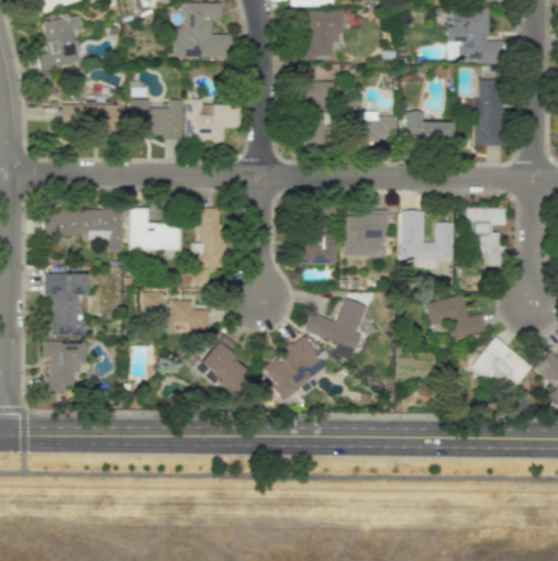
[(185,3),(221,3),(221,18),(212,18),(211,34),(230,34),(230,58),(173,58),(173,27),(185,27),(185,3)]
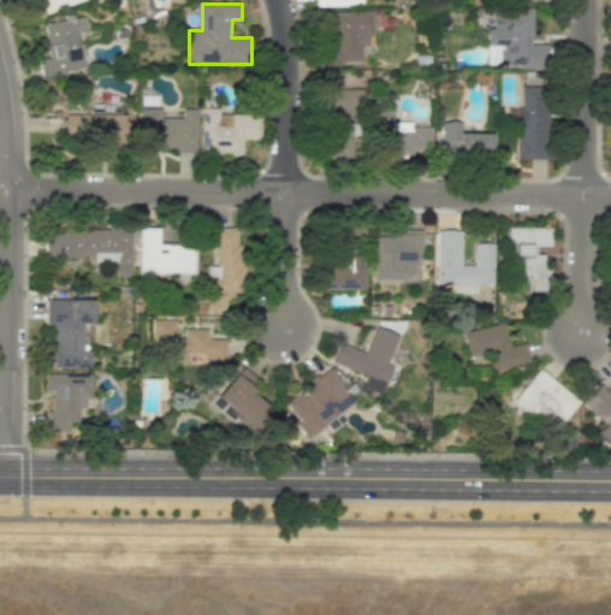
[(535,9),(496,10),(497,29),(490,29),(490,69),(551,67),(551,46),(535,46),(535,9)]
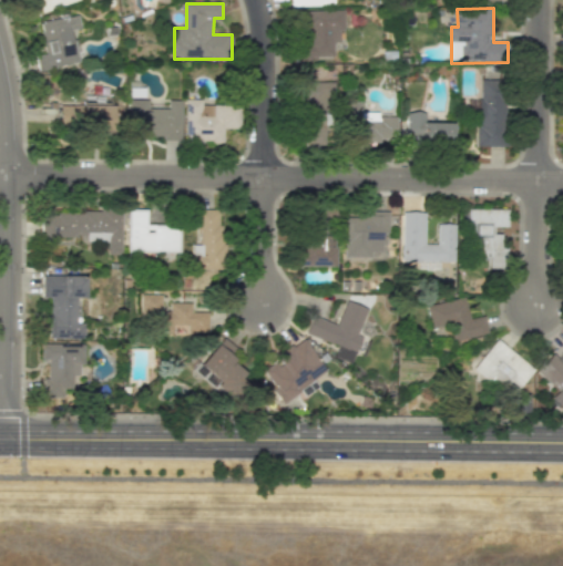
[(299,60),(337,59),(336,42),(346,42),(345,10),(304,12),(304,28),(310,28),(310,42),(298,42),(299,60)]
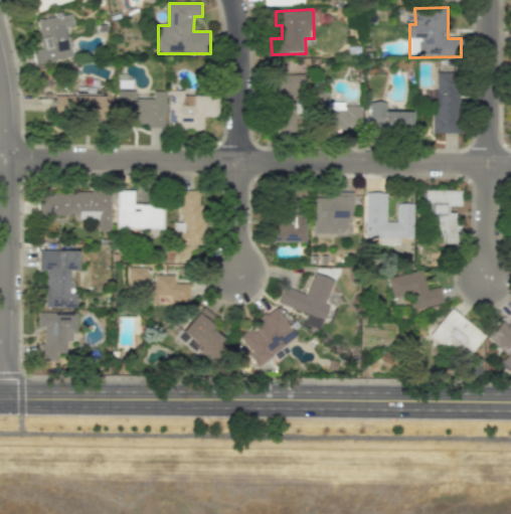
[(73,57),(67,27),(75,26),(73,14),(64,16),(63,15),(38,20),(44,49),(34,51),(37,64),(73,57)]
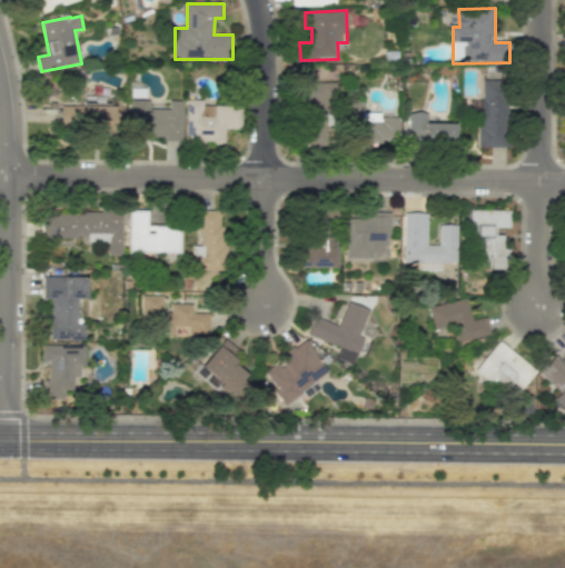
[(482,147),(507,148),(509,82),(484,81),(482,147)]
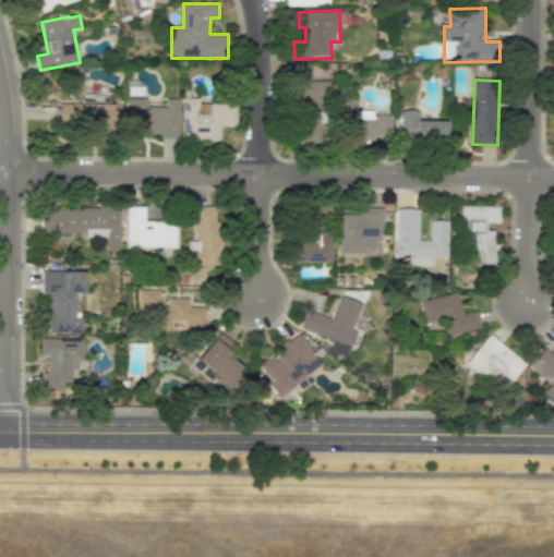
[(330,82),(299,82),(300,143),(323,143),(322,97),(332,97),(330,82)]
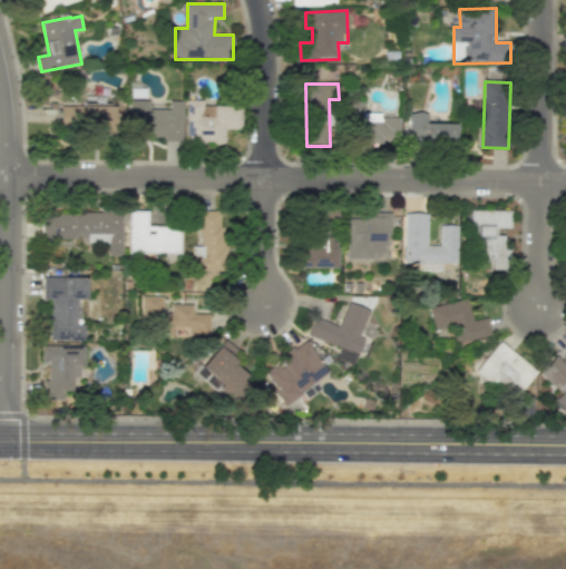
[(186,101),(172,101),(172,110),(152,110),(152,100),(132,100),(130,145),(147,145),(147,137),(166,138),(166,141),(185,143),(186,101)]
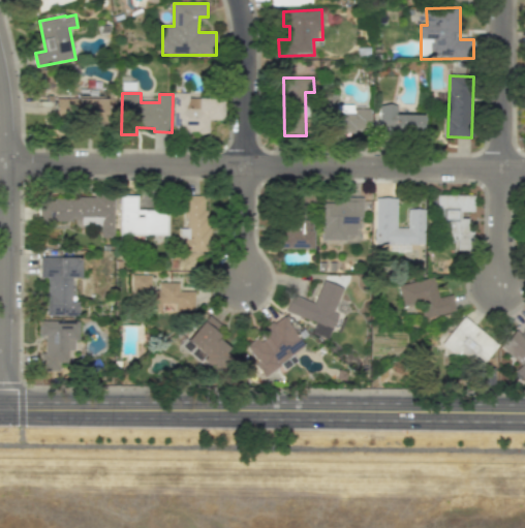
[(190,98),(190,93),(175,93),(175,134),(211,134),(211,120),(223,120),(223,98),(190,98)]
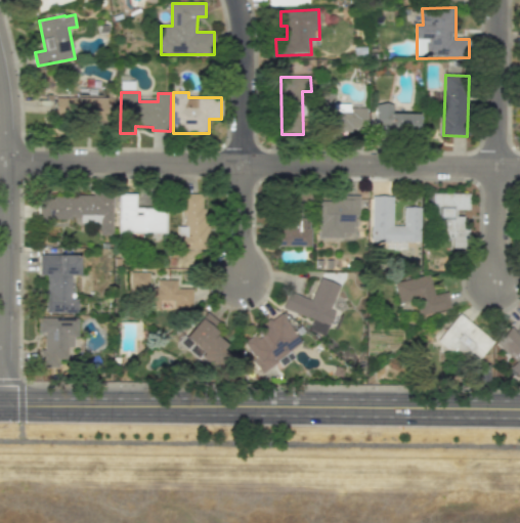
[(369,107),(351,107),(351,104),(336,104),(336,94),(322,94),(322,133),(369,133),(369,107)]
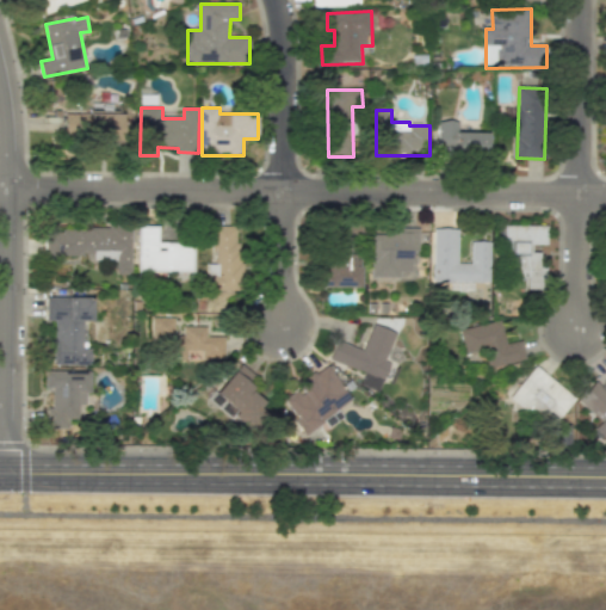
[(125,112),(68,114),(69,127),(92,125),(93,146),(125,146),(125,112)]
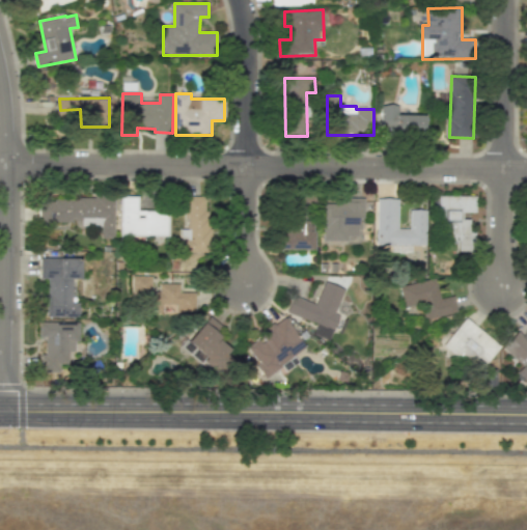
[(383,105),(383,135),(426,136),(426,116),(400,115),(400,106),(383,105)]
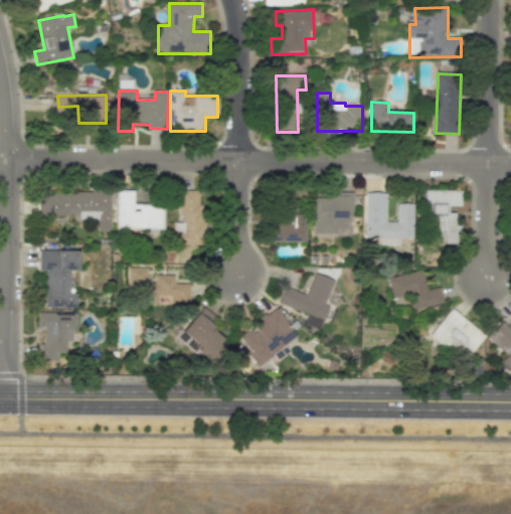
[(462,189),(428,190),(428,225),(437,225),(437,236),(446,235),(446,243),(460,243),(460,224),(457,225),(457,209),(463,208),(462,189)]
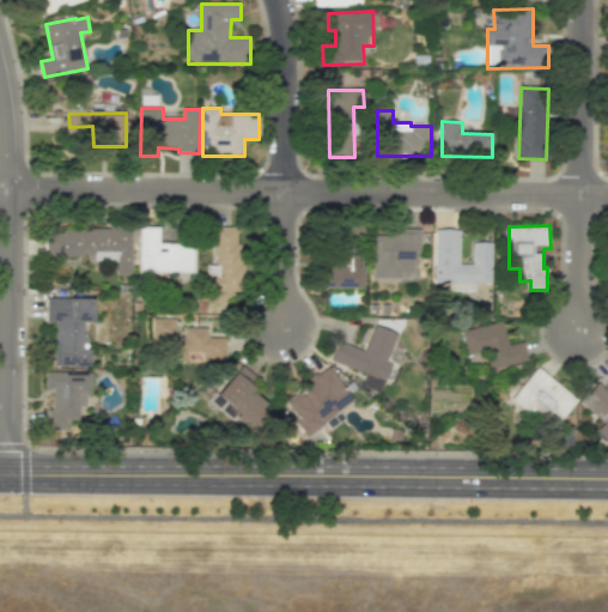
[(140,273),(196,274),(198,244),(162,243),(162,226),(141,226),(140,273)]
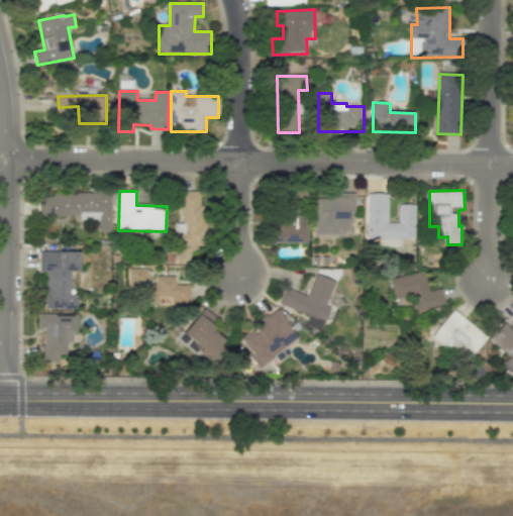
[(41,217),(82,216),(82,221),(101,220),(101,232),(114,232),(113,201),(118,201),(118,192),(41,193),(41,217)]
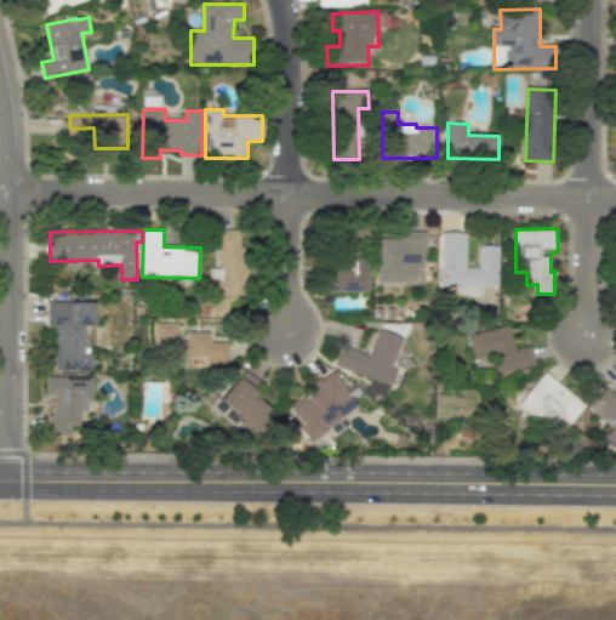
[(220,231),(220,269),(214,269),(214,296),(245,296),(246,231),(220,231)]
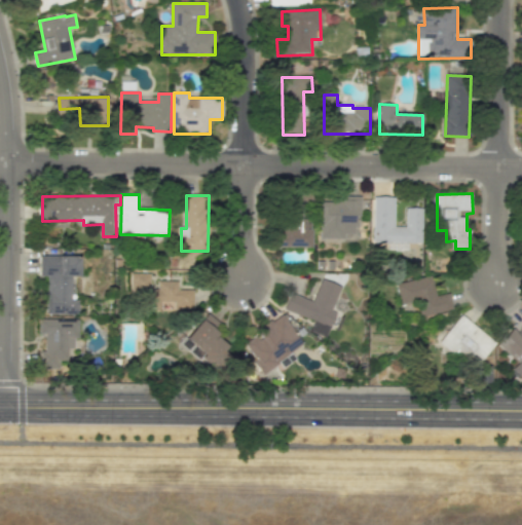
[(376,195),(375,240),(424,241),(424,207),(408,207),(408,226),(397,226),(397,196),(376,195)]
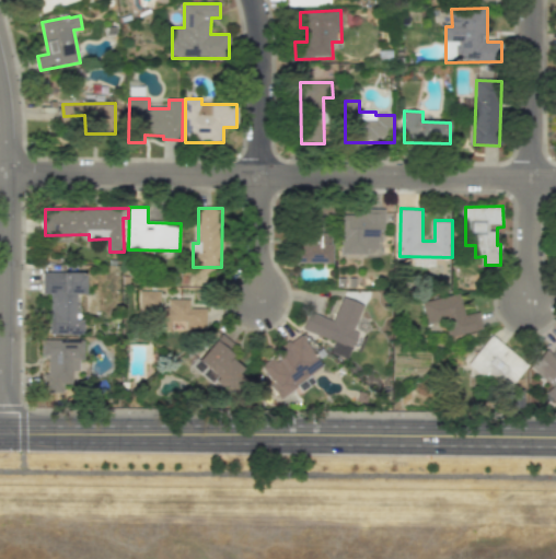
[(384,209),(367,209),(367,216),(344,216),(343,254),(370,254),(370,249),(384,249),(384,209)]
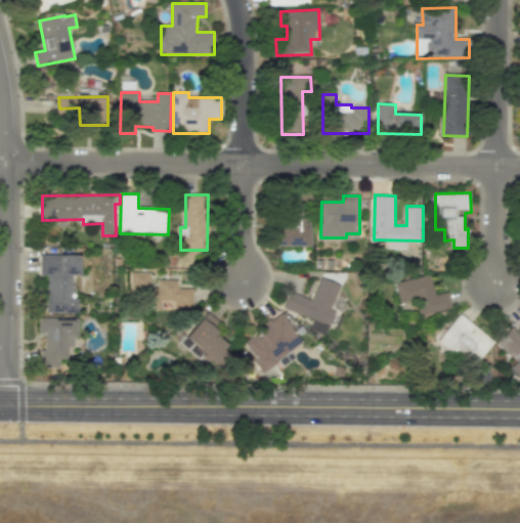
[(41,255),(81,255),(81,275),(73,275),(73,298),(80,298),(80,312),(47,312),(47,292),(49,292),(49,275),(41,275),(41,255)]
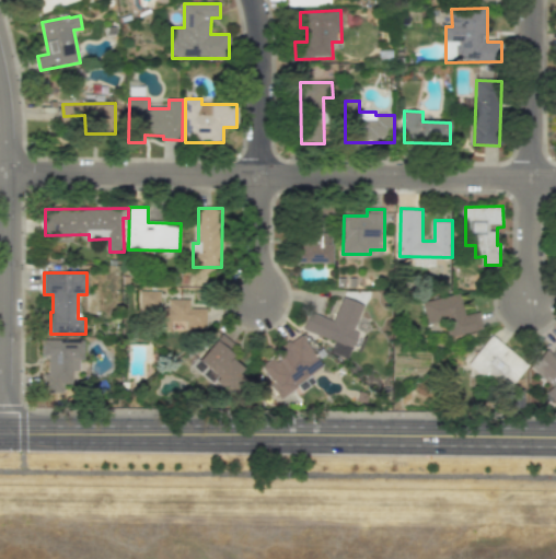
[(162,291),(145,292),(145,328),(180,328),(180,330),(209,330),(209,309),(193,309),(193,300),(171,300),(171,309),(162,309),(162,291)]
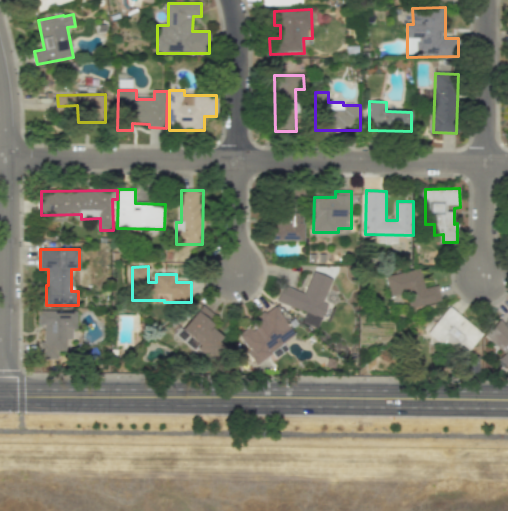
[(422,267),(387,275),(392,295),(408,291),(412,307),(444,299),(440,284),(427,287),(422,267)]
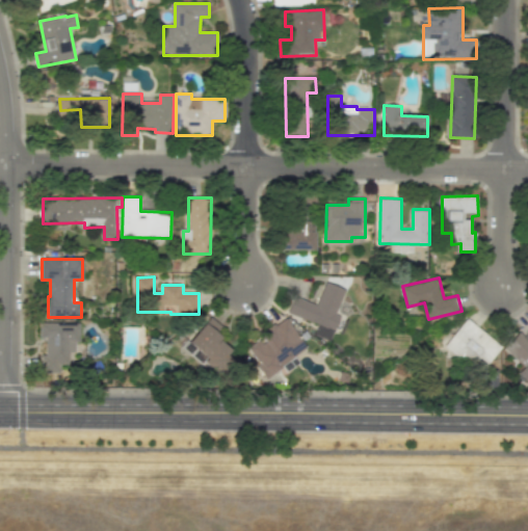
[(296,294),(289,312),(305,318),(305,317),(330,327),(330,326),(337,329),(343,315),(338,313),(348,289),(328,281),(318,303),(296,294)]
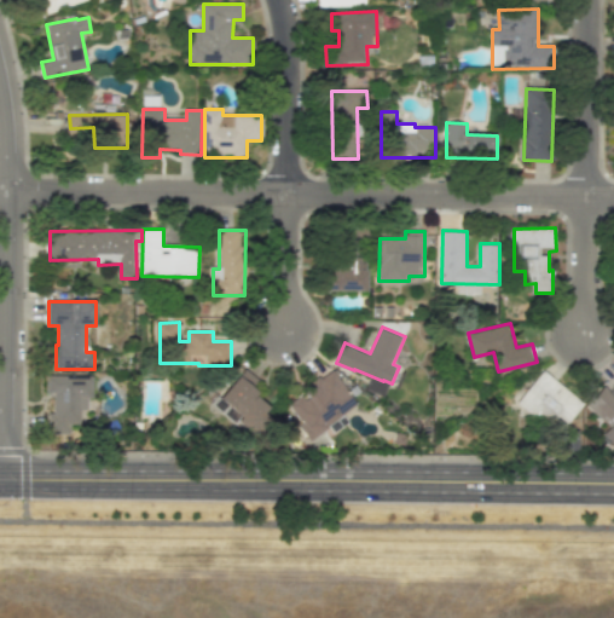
[(272,405),(253,392),(261,380),(245,368),(216,406),(253,433),(272,405)]
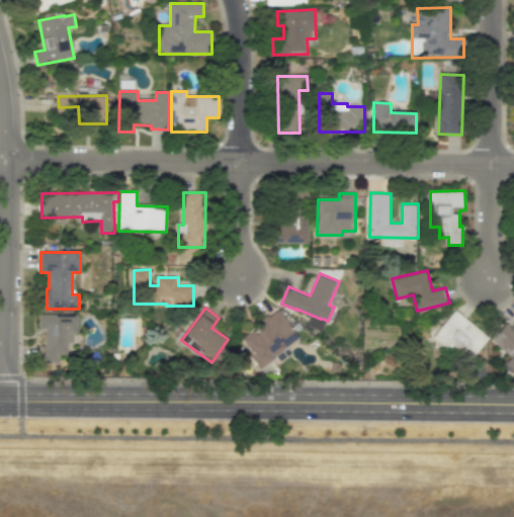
[(302,339),(279,310),(242,337),(255,355),(252,357),(261,369),(302,339)]
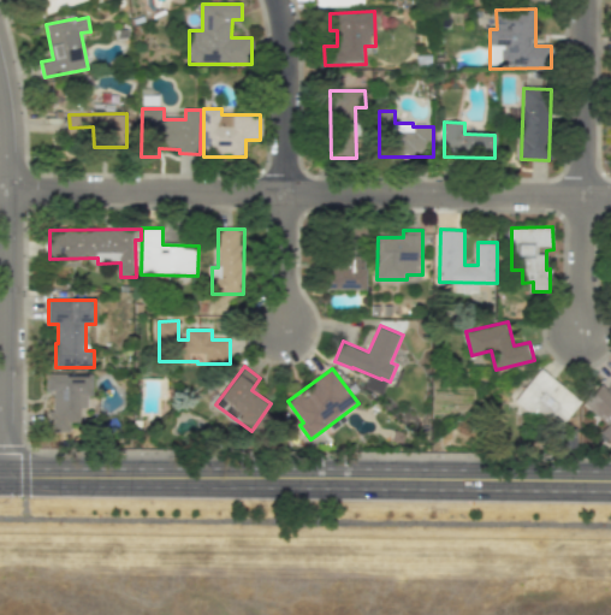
[(518,398),(558,432),(582,402),(543,368),(518,398)]
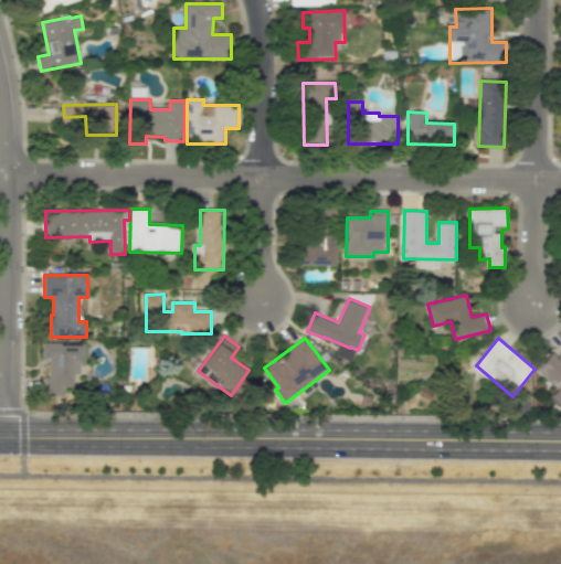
[(45,396),(74,397),(75,374),(84,374),(84,343),(43,343),(43,360),(51,360),(50,378),(45,378),(45,396)]
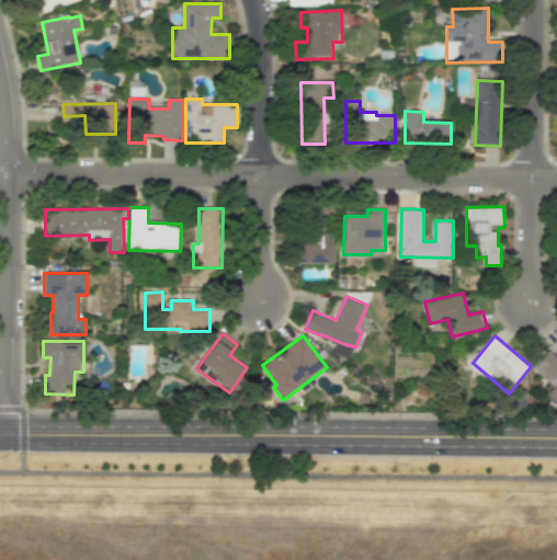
[(353,350),(337,343),(334,353),(350,358),(353,350)]
